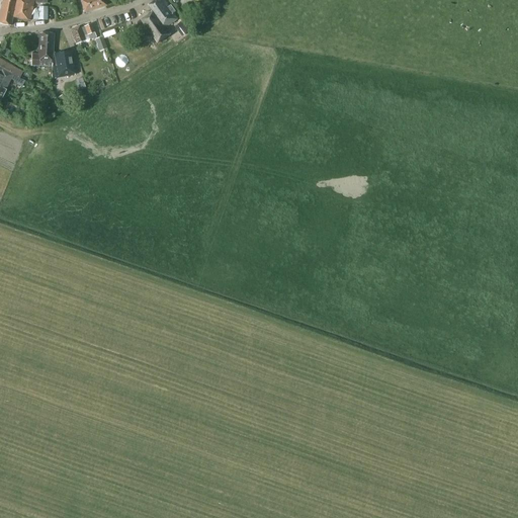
[(30,20),(33,0),(2,0),(0,10),(0,23),(10,25),(12,17),(30,20)]
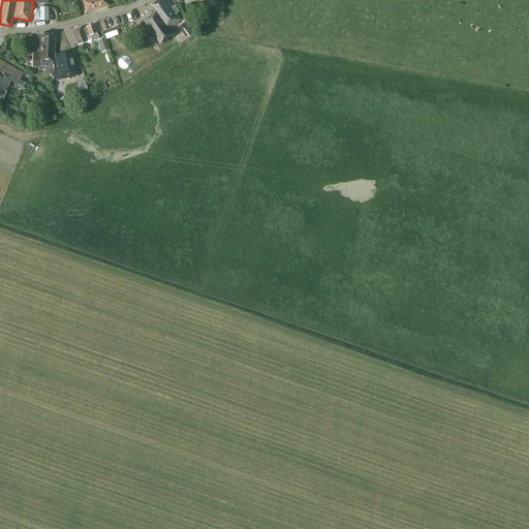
[(82,0),(86,12),(109,5),(106,0),(82,0)]
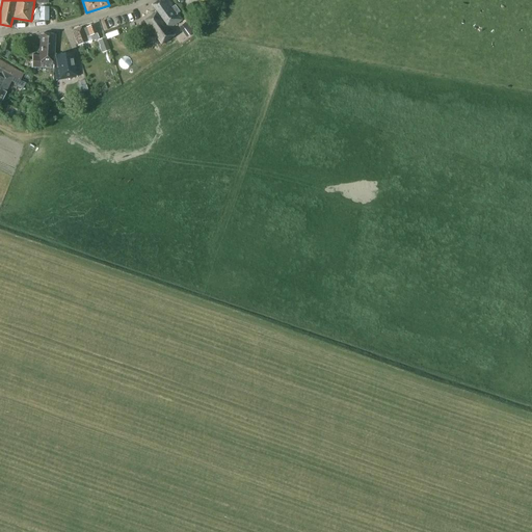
[(169,29),(183,20),(179,12),(180,11),(176,5),(174,6),(168,0),(164,0),(163,0),(159,0),(153,5),(157,12),(144,21),(162,45),(175,36),(169,29)]
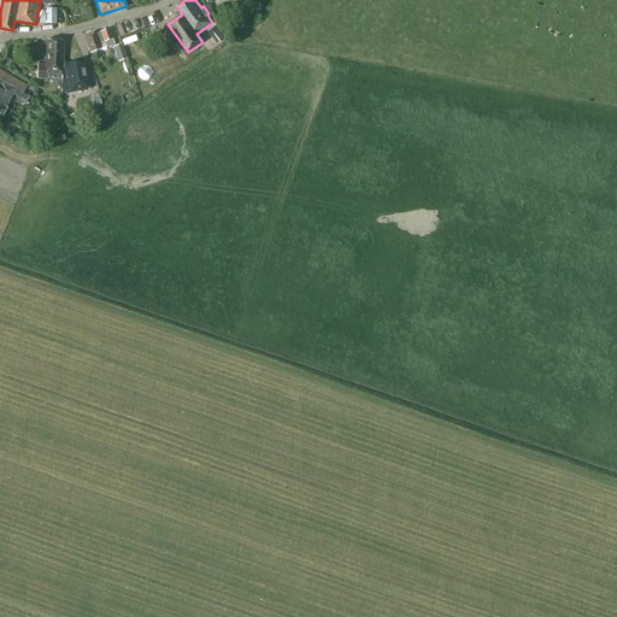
[(224,5),(216,10),(221,18),(229,15),(224,5)]
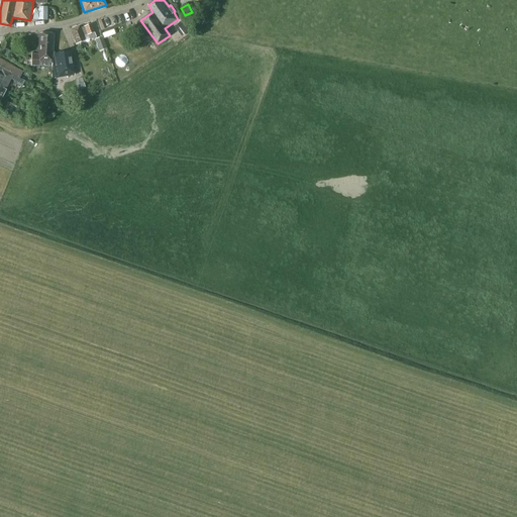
[(34,9),(32,19),(34,19),(46,20),(46,7),(38,7),(38,9),(34,9)]
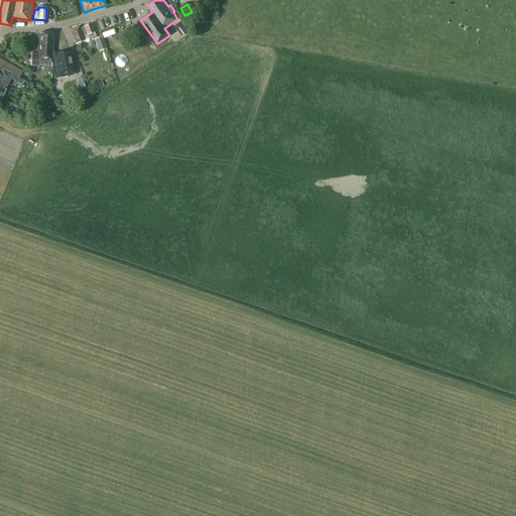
[(76,44),(84,40),(83,36),(88,34),(90,39),(96,37),(91,24),(84,26),(80,28),(79,26),(70,29),(76,44)]
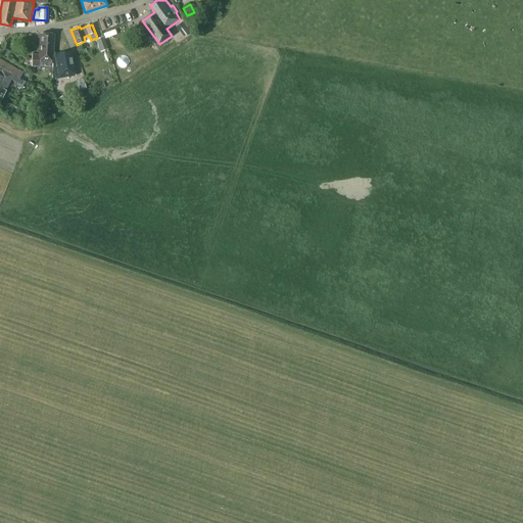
[(52,66),(54,34),(40,34),(38,55),(31,55),(31,65),(52,66)]
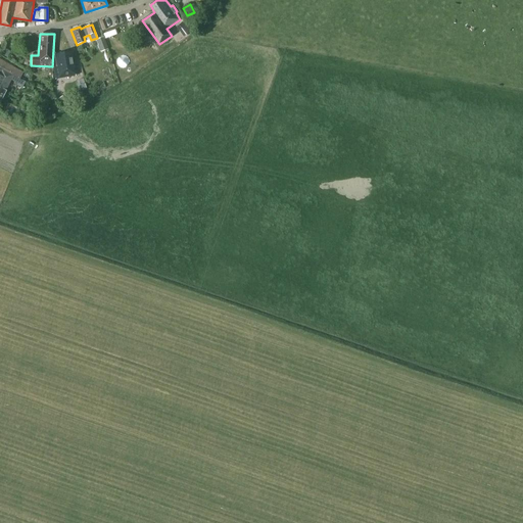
[(100,52),(108,49),(103,37),(96,40),(100,52)]
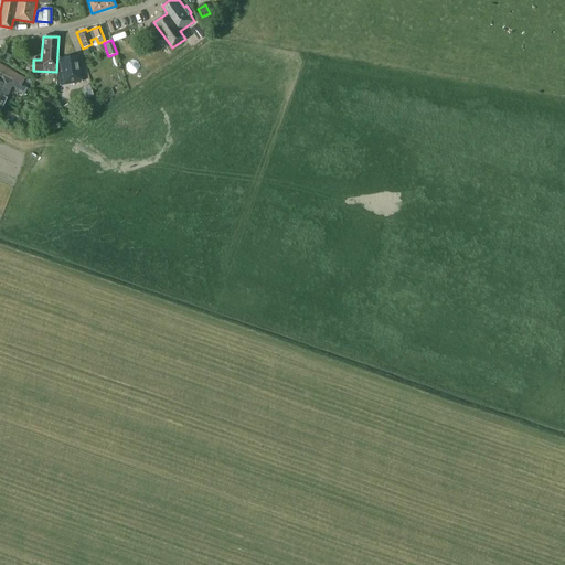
[(60,85),(81,82),(76,56),(59,60),(61,72),(57,73),(60,85)]
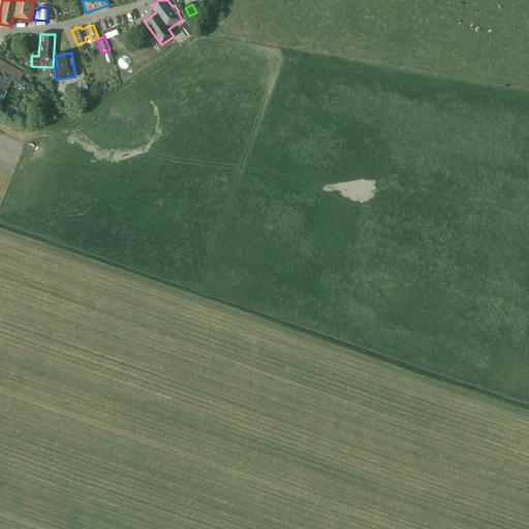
[(0,101),(5,92),(9,84),(10,80),(18,84),(17,86),(23,88),(26,82),(20,79),(23,73),(0,60),(0,101)]
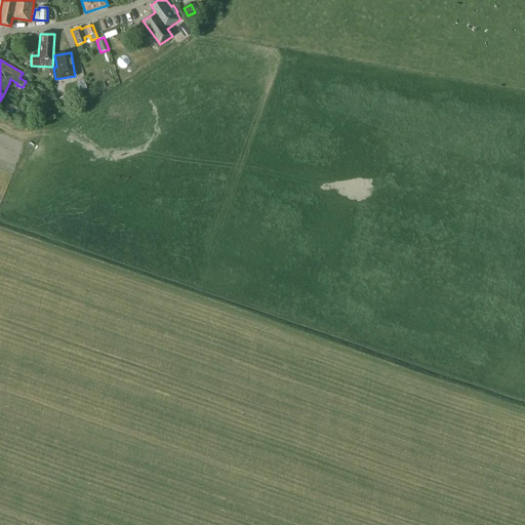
[(65,94),(57,101),(64,110),(72,105),(65,94)]
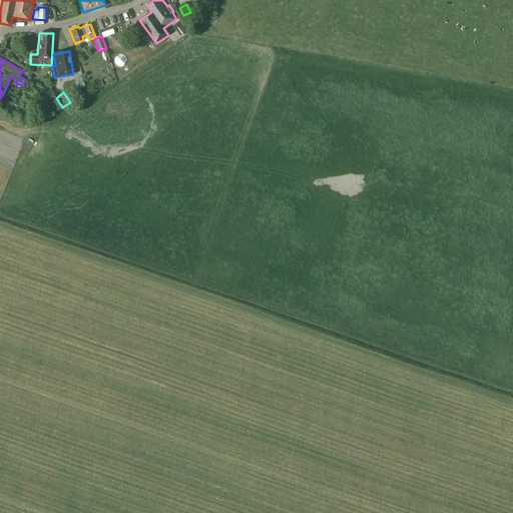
All buildings are outlined.
